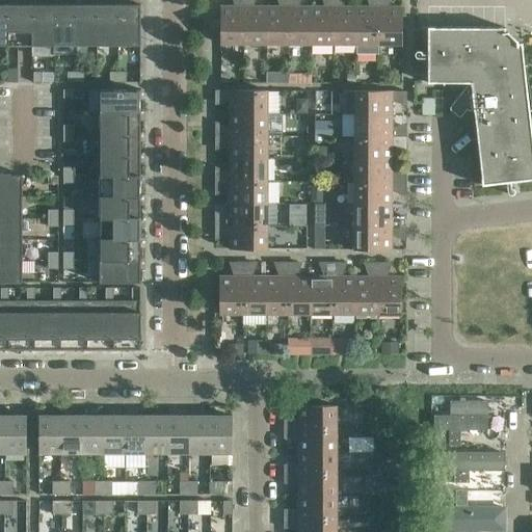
[(128,0),(128,3),(118,3),(118,45),(140,45),(140,3),(139,0),(128,0)]
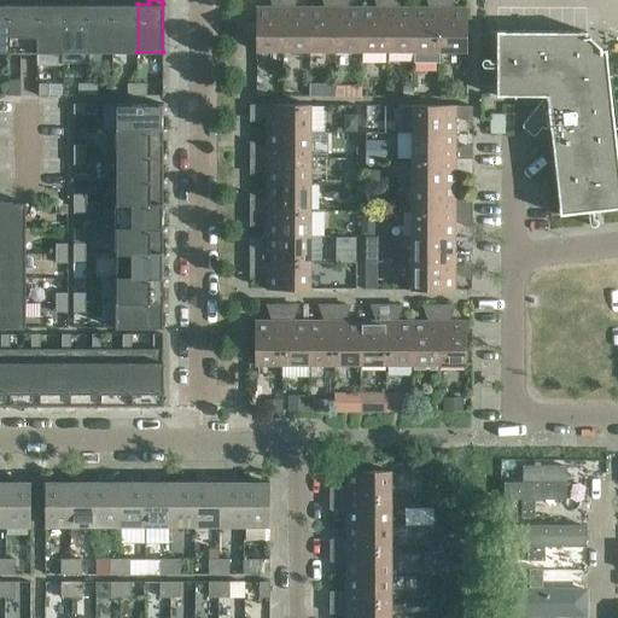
[(257,6),(256,50),(284,50),(283,0),(269,0),(273,6),(257,6)]
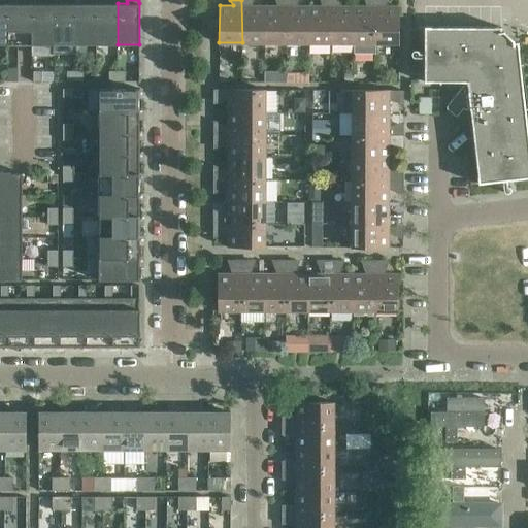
[(241,0),(242,42),(264,43),(264,5),(252,5),(254,0),(241,0)]
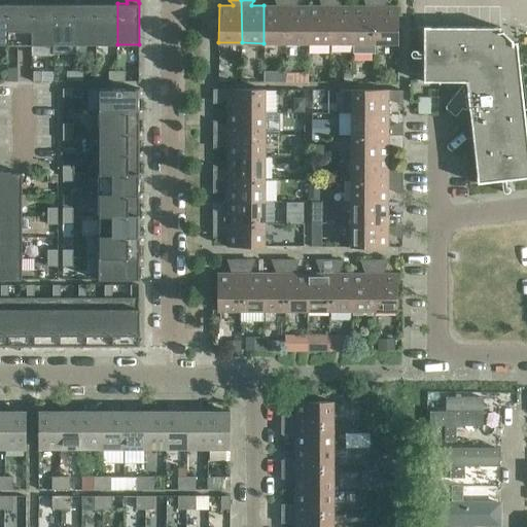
[(264,5),(264,43),(286,43),(285,0),(275,0),(277,6),(264,5)]
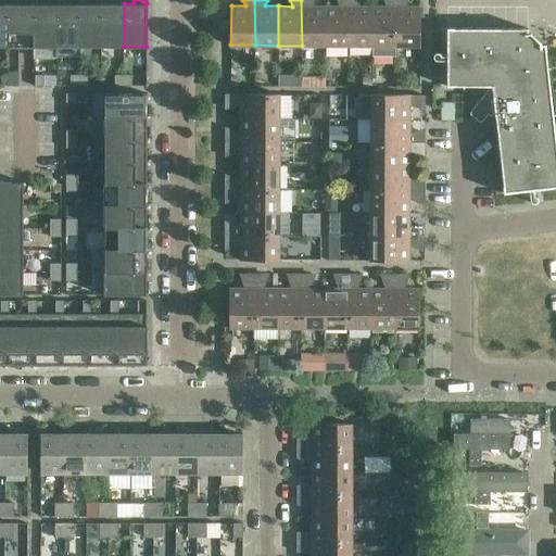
[(301,0),(302,46),(325,46),(325,7),(313,7),(314,0),(301,0)]
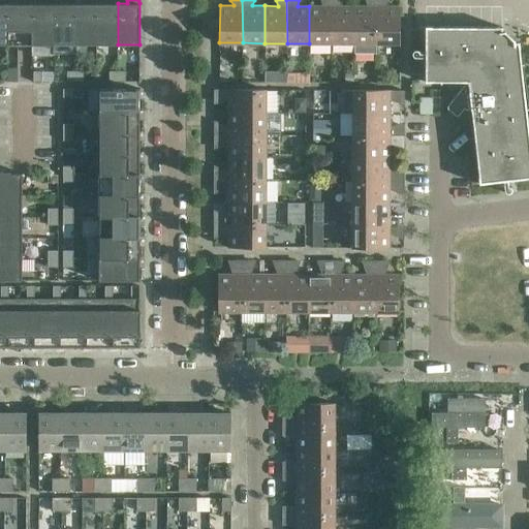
[(309,6),(309,43),(332,43),(332,0),(320,0),(322,6),(309,6)]
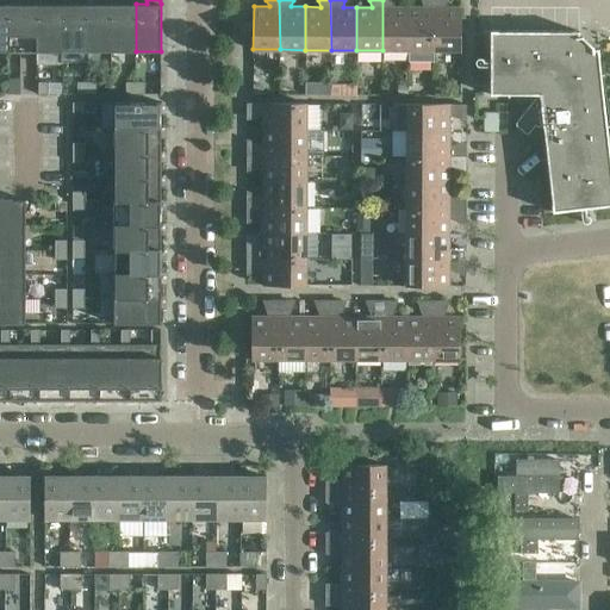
[(383,0),(383,50),(409,50),(409,7),(394,7),(396,0),(383,0)]
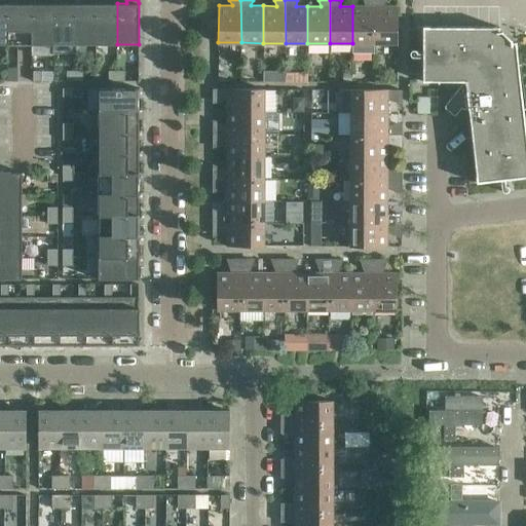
[(352,43),(351,52),(374,52),(374,0),(363,0),(366,6),(352,6),(352,43)]
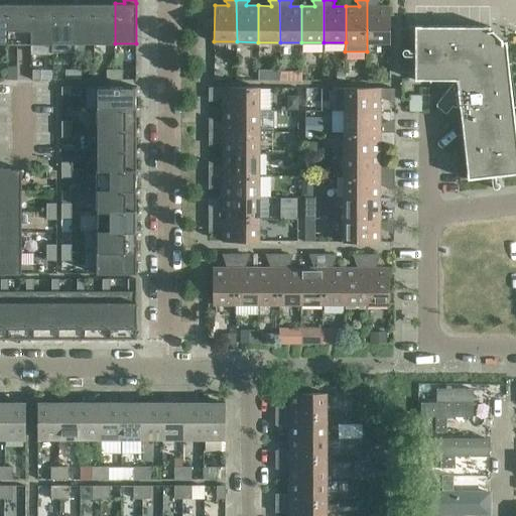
[(367,0),(367,42),(390,42),(390,6),(377,6),(379,0),(367,0)]
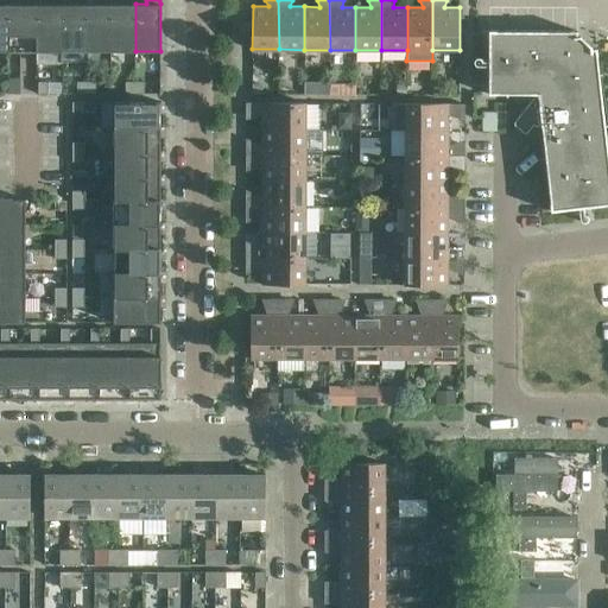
[(36,4),(8,4),(8,51),(36,51),(36,4)]
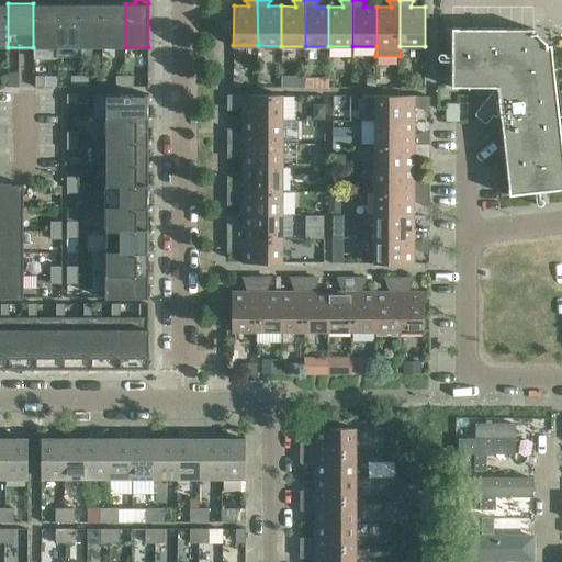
[(58,3),(33,3),(33,47),(58,47),(58,3)]
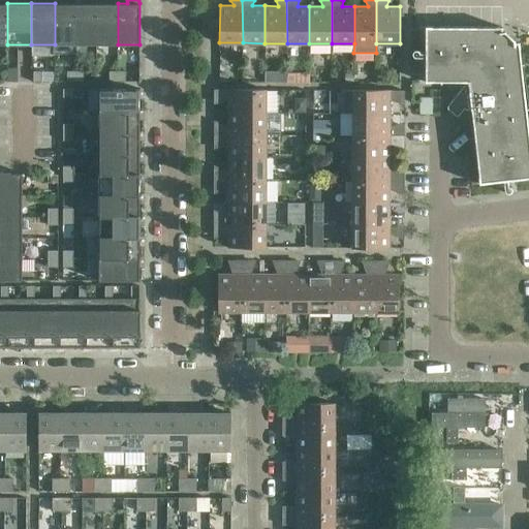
[(75,3),(55,3),(55,44),(54,55),(75,55),(75,3)]
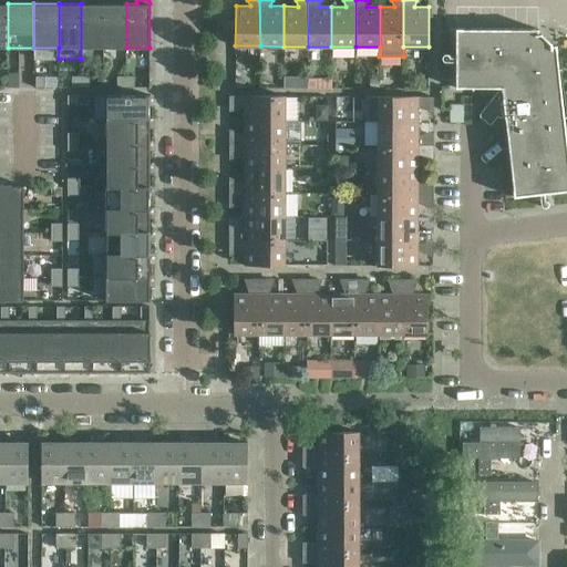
[(103,3),(81,3),(81,48),(103,48),(103,3)]
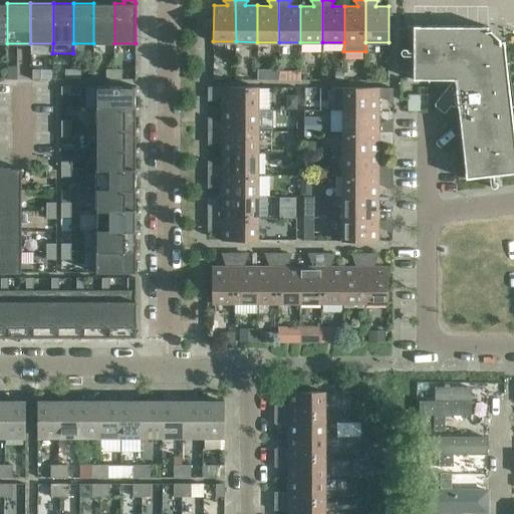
[(114,3),(93,3),(93,43),(114,43),(114,3)]
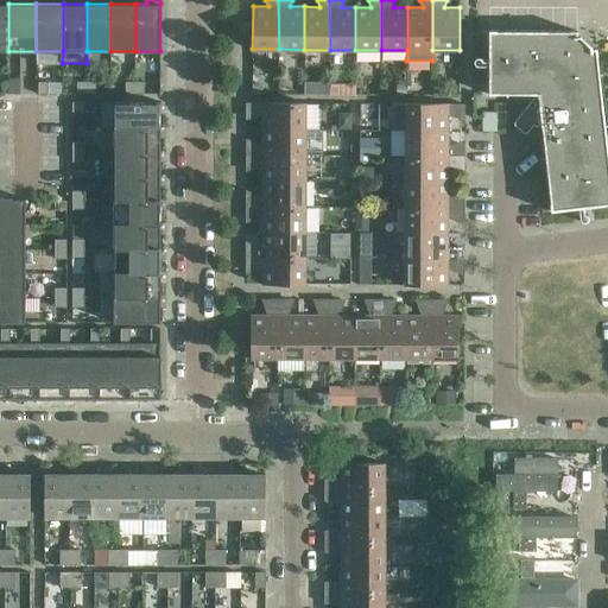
[(538,94),(520,114),(514,122),(514,125),(524,133),(525,133),(527,134),(533,125),(536,126),(542,126),(551,203),(550,203),(551,211),(607,204),(607,152),(597,55),(597,49),(593,49),(593,46),(581,35),(578,35),(577,31),(570,30),(570,31),(496,31),(496,30),(489,30),(489,94),(538,94)]
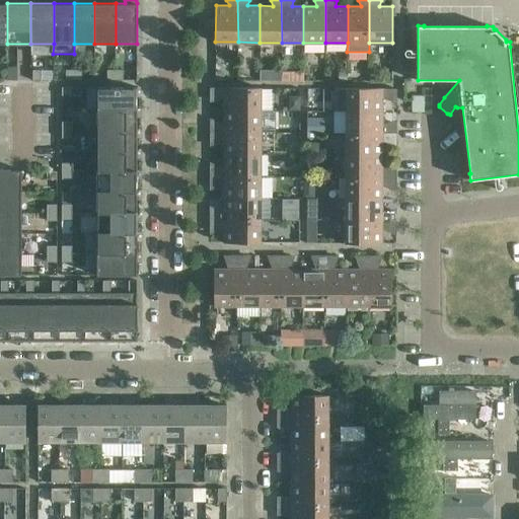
[(304,69),(282,69),(282,80),(304,80),(304,69)]
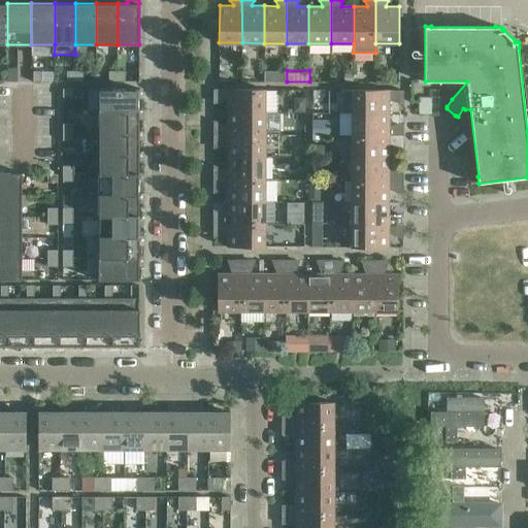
[(41,71),(33,71),(33,81),(41,81),(41,71)]
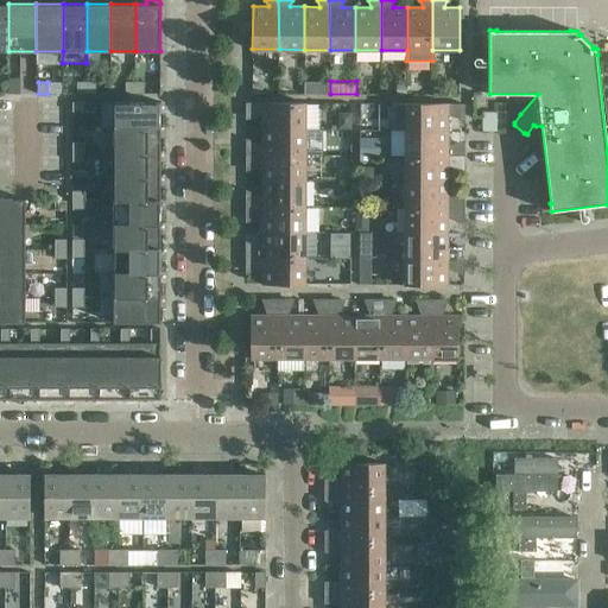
[(87,82),(77,82),(77,94),(87,94),(87,82)]
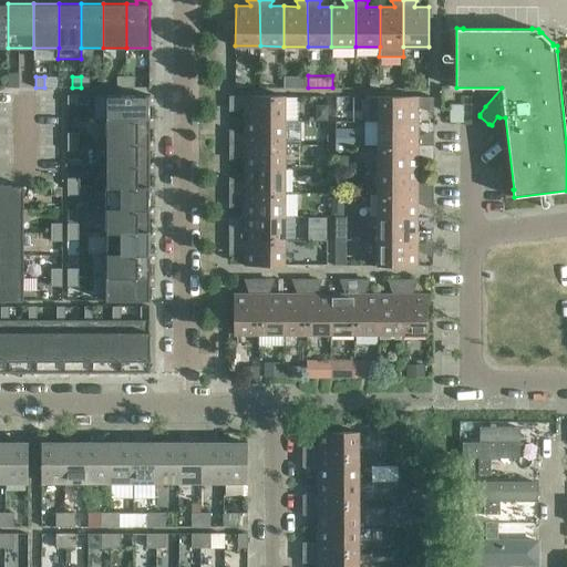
[(90,76),(81,76),(81,88),(90,88),(90,76)]
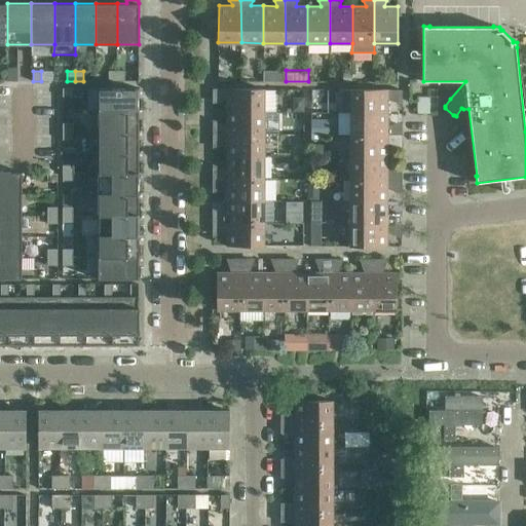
[(117,81),(117,71),(109,71),(109,81),(117,81)]
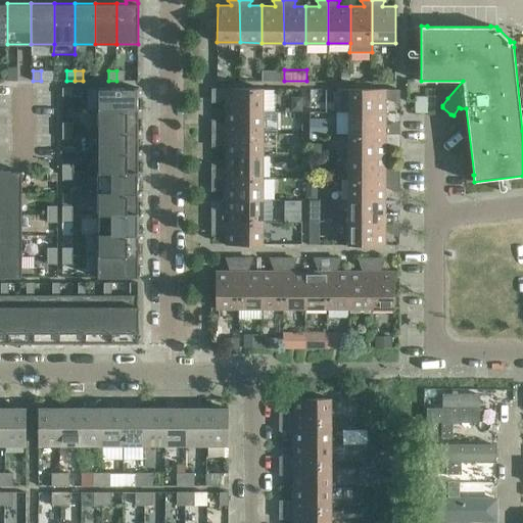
[(125,70),(116,70),(116,81),(125,81),(125,70)]
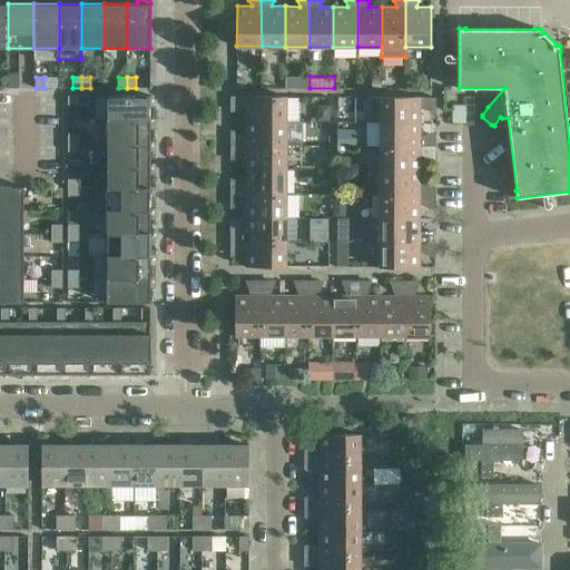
[(381,79),(371,79),(371,89),(381,89),(381,79)]
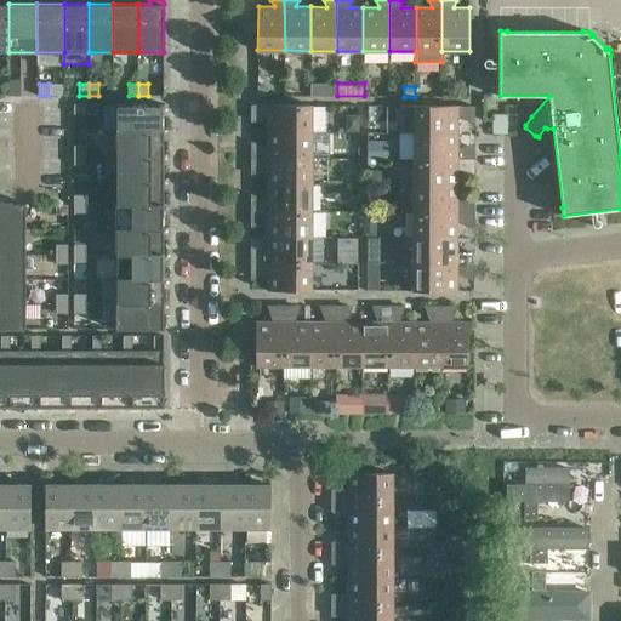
[(86,104),(74,104),(74,114),(86,114),(86,104)]
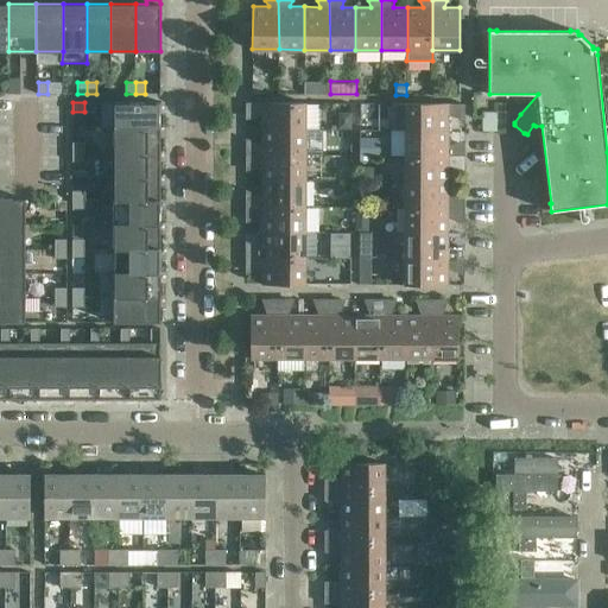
[(160,102),(114,102),(114,128),(160,128),(160,102)]
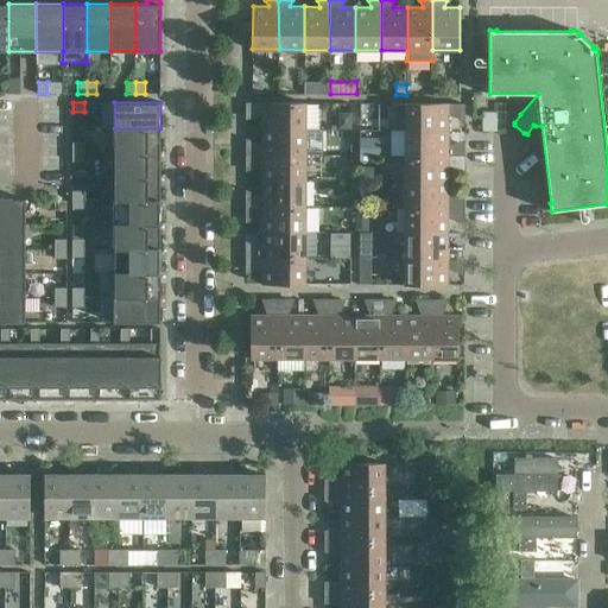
[(252,102),(246,102),(246,114),(246,120),(247,120),(263,114),(263,128),(305,130),(321,130),(321,106),(305,106),(305,102),(263,102),(252,102)]
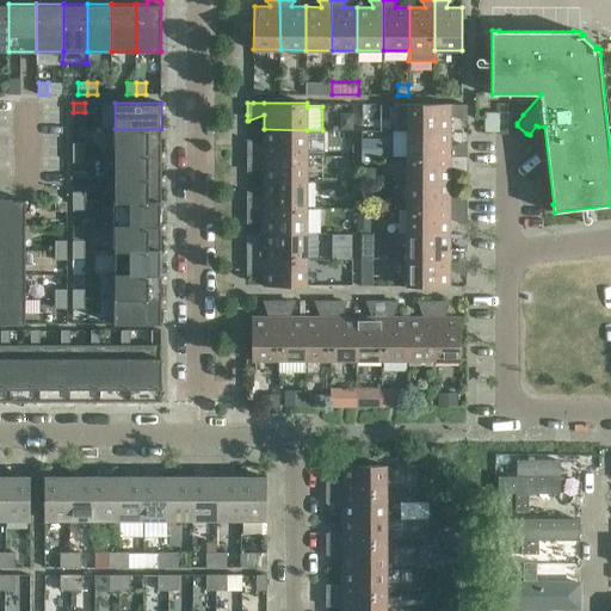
[(407,104),(395,104),(395,130),(407,130),(451,130),(451,116),(467,122),(468,122),(468,116),(468,104),(462,104),(451,104),(407,104)]
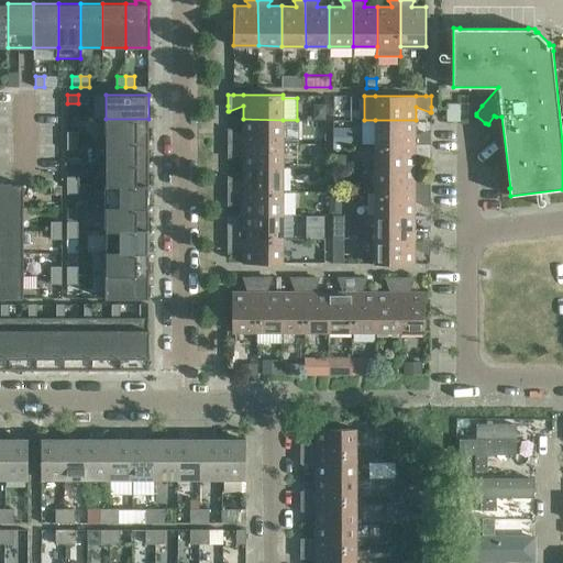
[(446,103),(446,121),(461,121),(460,103),(446,103)]
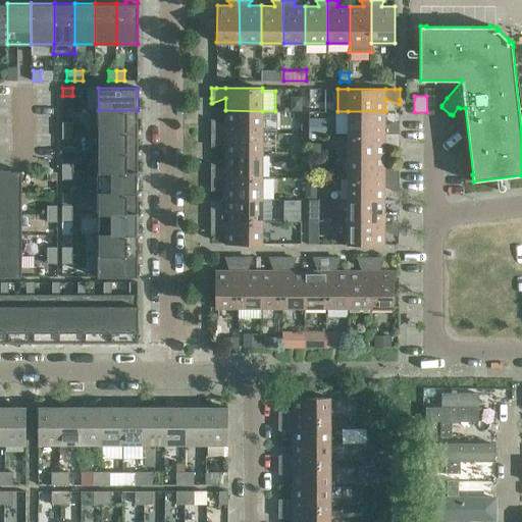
[(301,97),(289,97),(289,111),(301,111),(301,97)]
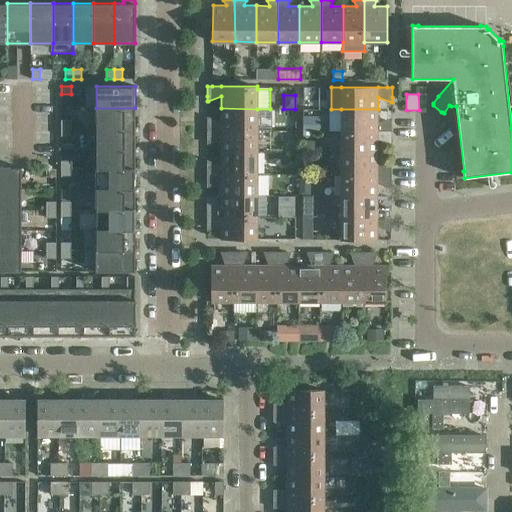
[(135,108),(96,108),(96,128),(135,128),(135,108)]
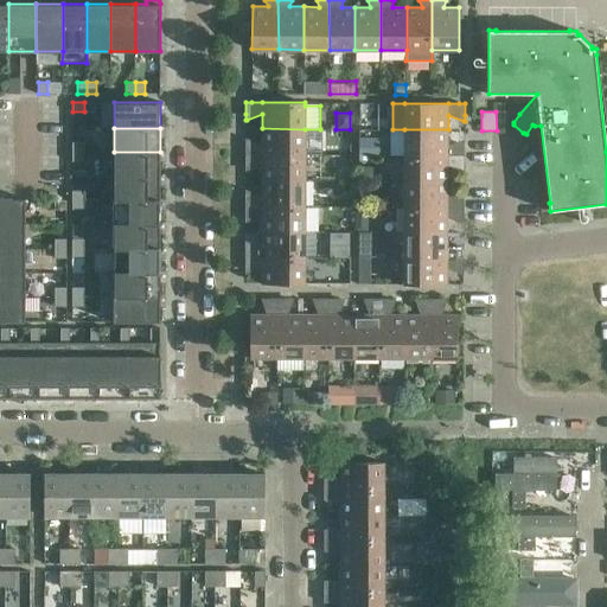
[(246,138),(246,154),(305,154),(305,129),(262,128),(262,144),(246,138)]
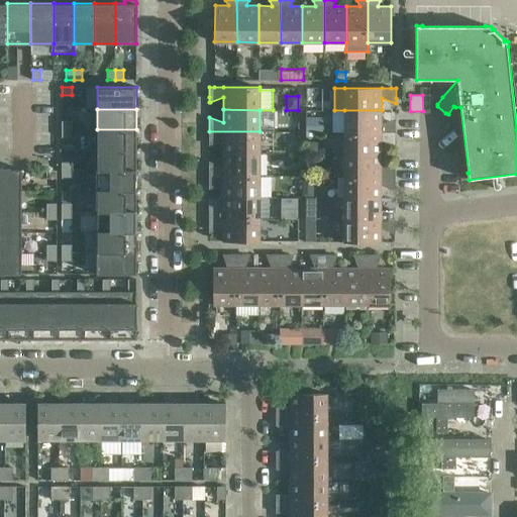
[(344,110),(344,131),(395,131),(395,118),(382,122),(382,110),(344,110)]
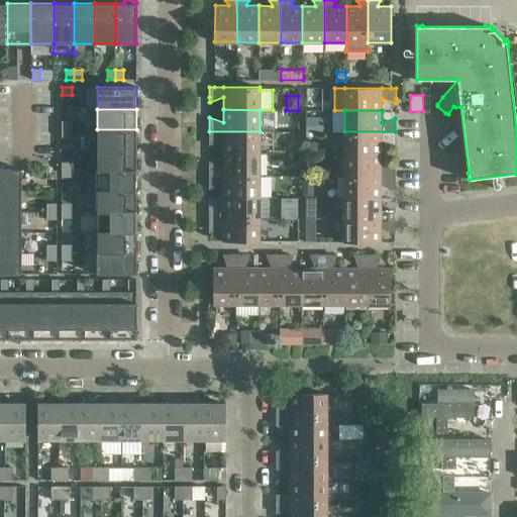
[(306,117),(306,130),(322,131),(322,117),(306,117)]
